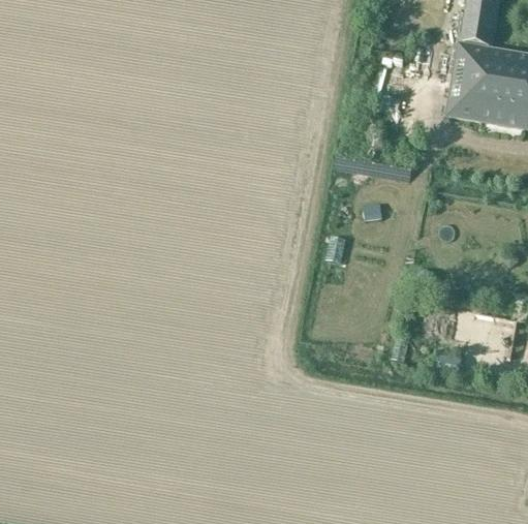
[(464,0),(458,41),(489,47),(496,0),(464,0)]
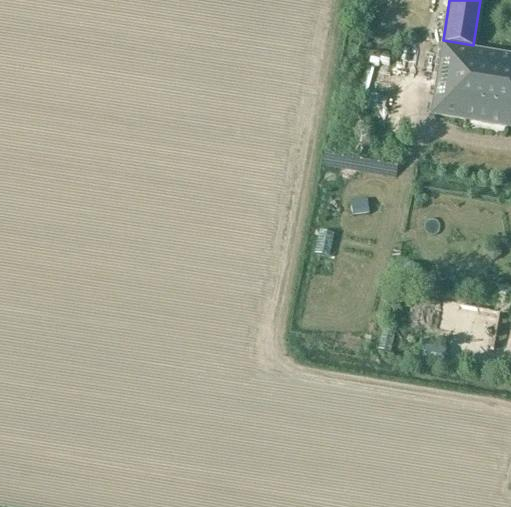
[(510,54),(442,43),(430,110),(510,124),(510,54)]
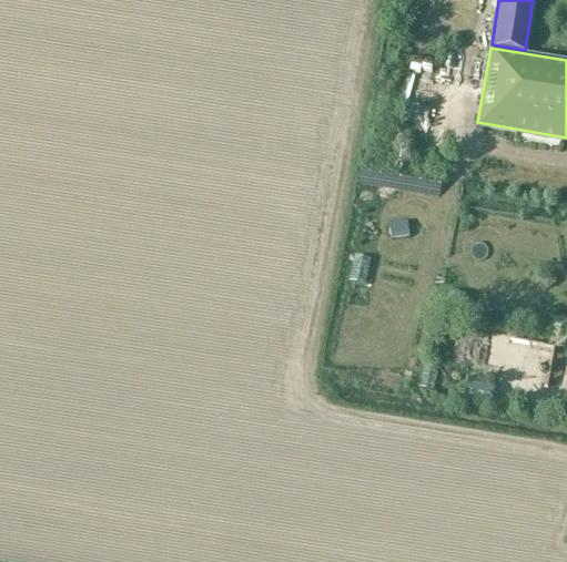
[(493,335),(490,350),(493,353),(502,355),(500,360),(522,365),(519,379),(513,378),(510,388),(540,394),(542,385),(547,386),(554,344),(506,335),(496,333),(493,335)]
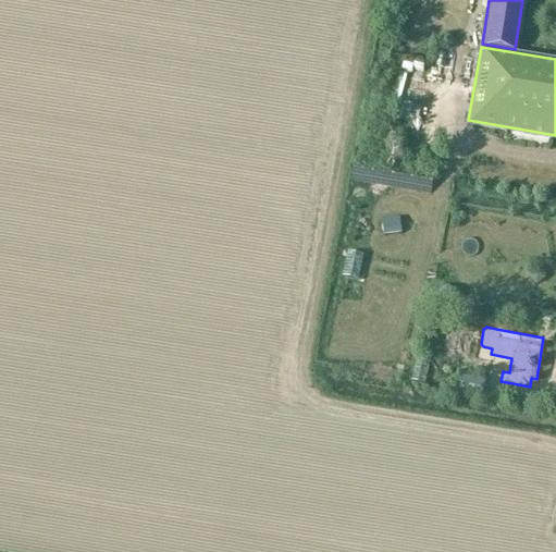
[(474,378),(472,390),(484,392),(486,379),(474,378)]
